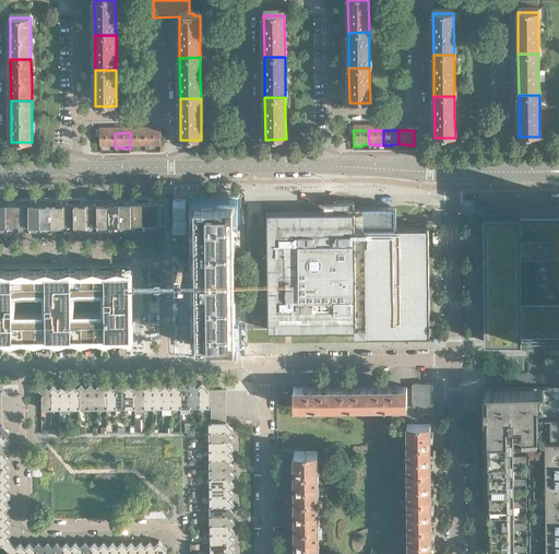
[(145,146),(145,132),(130,132),(130,149),(138,149),(138,146),(145,146)]
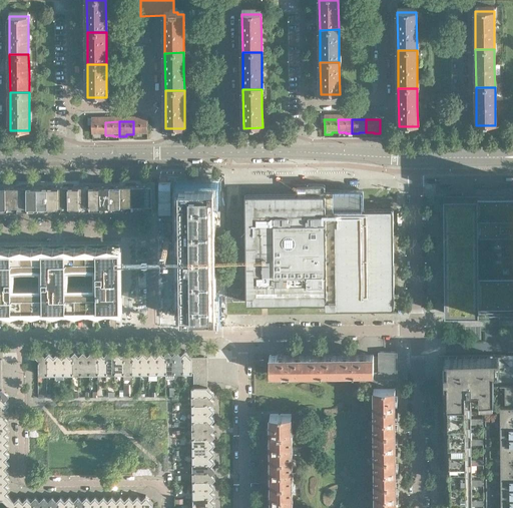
[(147,136),(147,121),(133,121),(133,134),(140,134),(140,136),(147,136)]
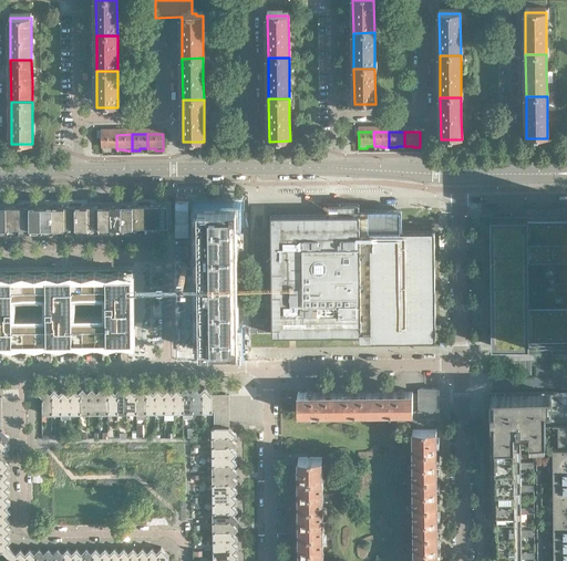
[(116,149),(116,135),(101,135),(101,143),(101,151),(109,151),(109,149),(116,149)]
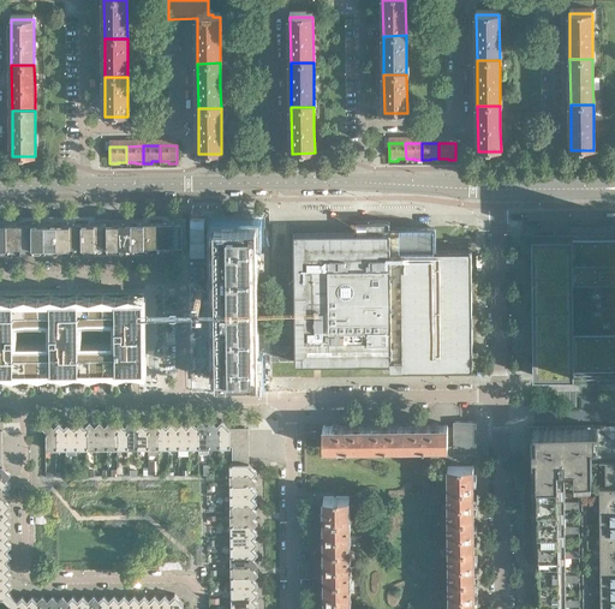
[(257,225),(216,225),(218,366),(218,381),(260,380),(257,225)]
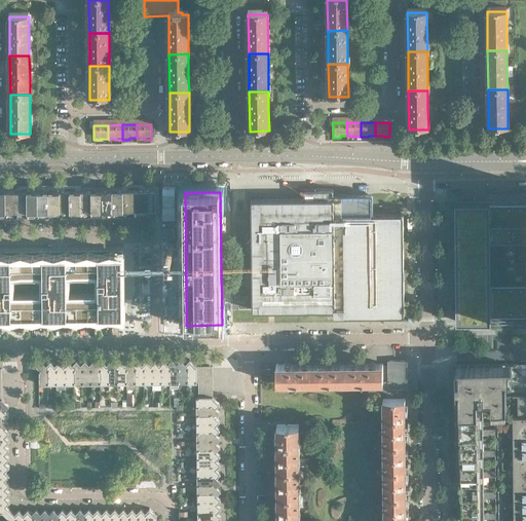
[(0,221),(156,220),(156,206),(156,193),(0,194),(0,221)]
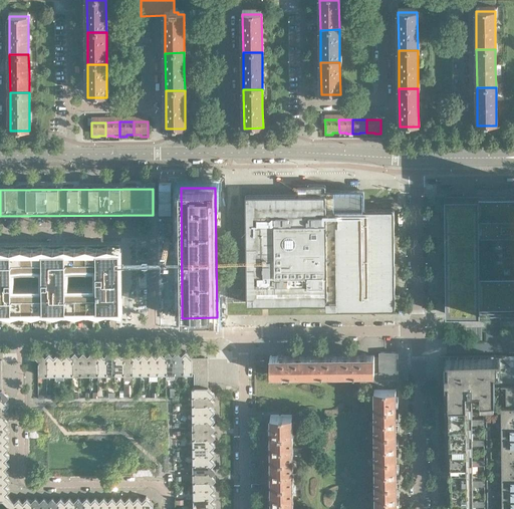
[(245,200),(245,234),(245,235),(243,238),(242,239),(242,245),(242,247),(245,249),(245,250),(246,251),(246,306),(247,307),(248,308),(317,307),(318,312),(392,312),(393,311),(394,311),(395,310),(395,309),(394,217),(394,215),(394,214),(393,214),(393,213),(392,213),(365,214),(364,213),(364,212),(363,196),(363,195),(363,194),(361,194),(326,194),(325,194),(325,193),(325,191),(325,190),(324,189),(323,189),(309,189),(308,190),(307,191),(308,198),(247,199),(246,199),(245,200)]
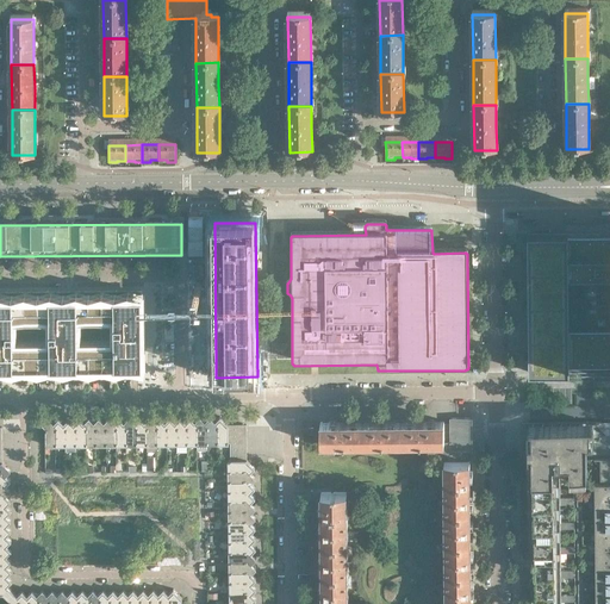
[(609,374),(609,236),(567,237),(527,238),(528,375),(568,375),(609,374)]
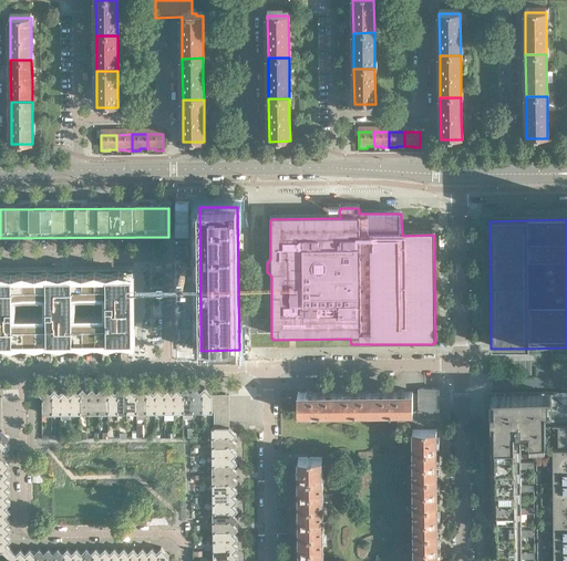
[(0,346),(133,345),(132,280),(0,281),(0,346)]
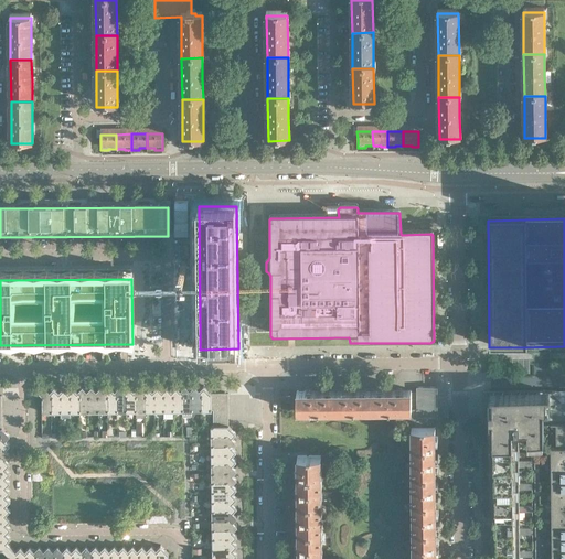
[(174,399),(171,396),(167,390),(162,396),(166,399),(166,416),(174,416),(174,399)]
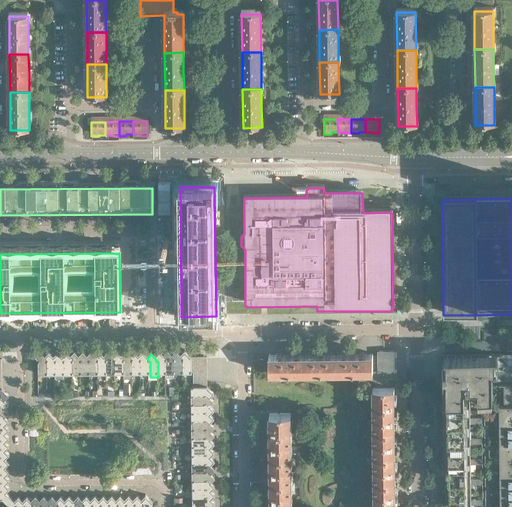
[(167,377),(167,361),(164,359),(159,354),(155,359),(158,362),(158,377),(167,377)]
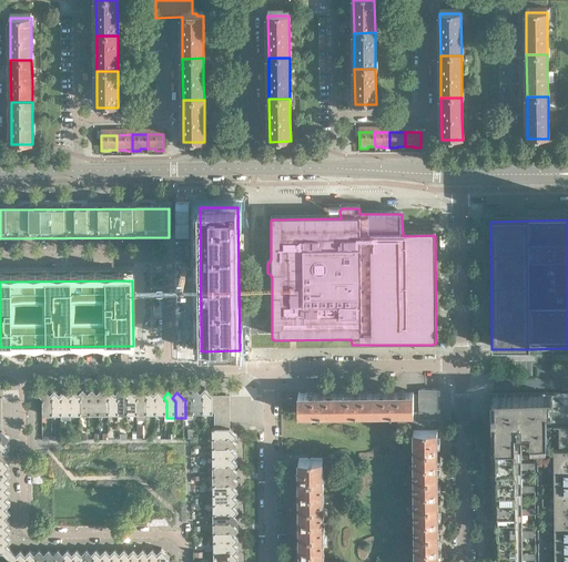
[(194,418),(194,400),(191,397),(186,392),(182,398),(185,400),(185,418),(194,418)]
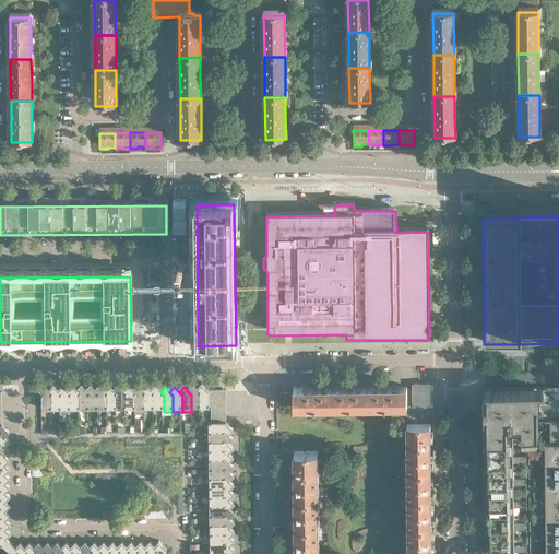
[(200,395),(197,391),(192,387),(188,391),(191,395),(191,412),(201,412),(200,395)]
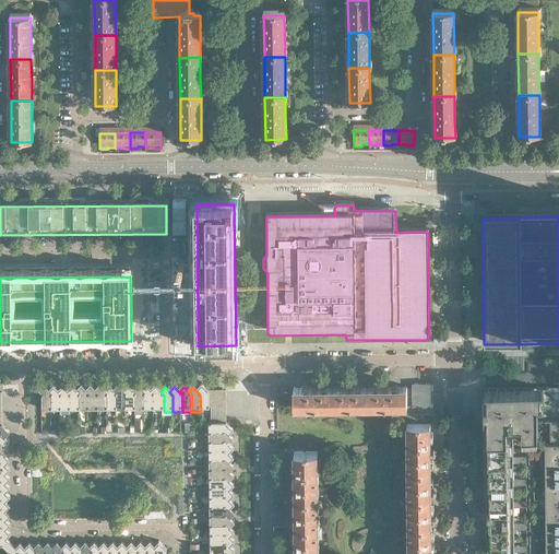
[(210,412),(210,411),(210,408),(210,401),(210,395),(202,387),(197,391),(200,395),(201,412),(210,412)]
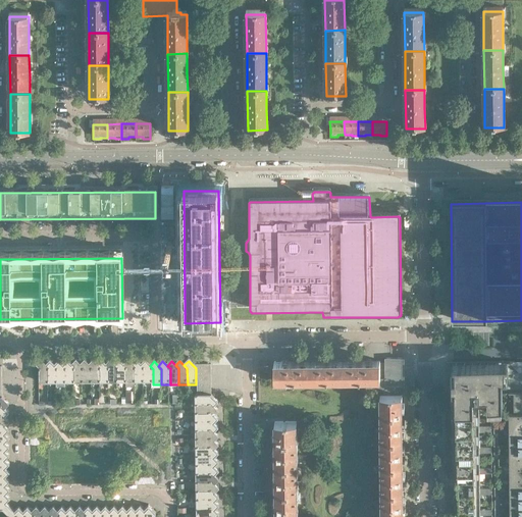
[(66,385),(66,370),(63,367),(58,362),(54,367),(57,370),(57,385),(66,385)]
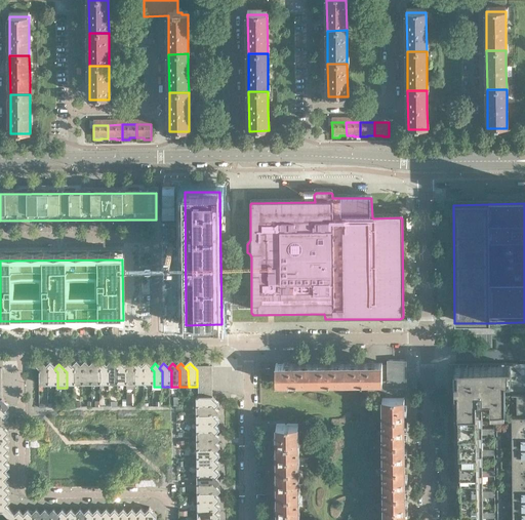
[(75,372),(72,369),(68,364),(64,369),(67,372),(67,388),(75,388),(75,372)]
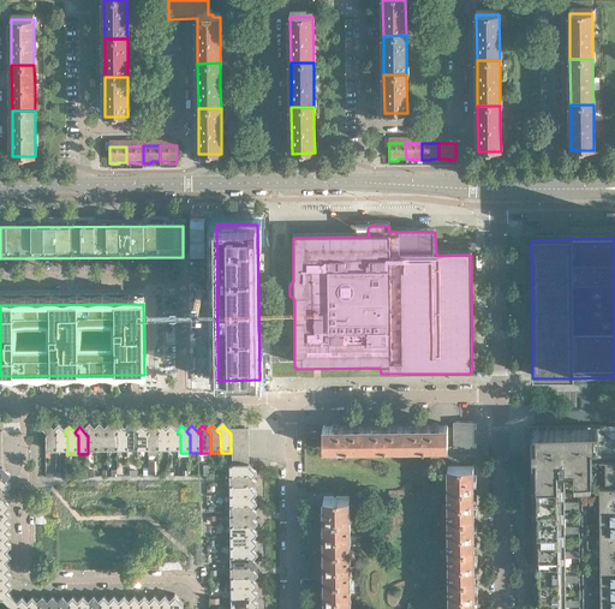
[(99,435),(95,431),(89,427),(84,433),(88,436),(88,454),(99,454),(99,435)]
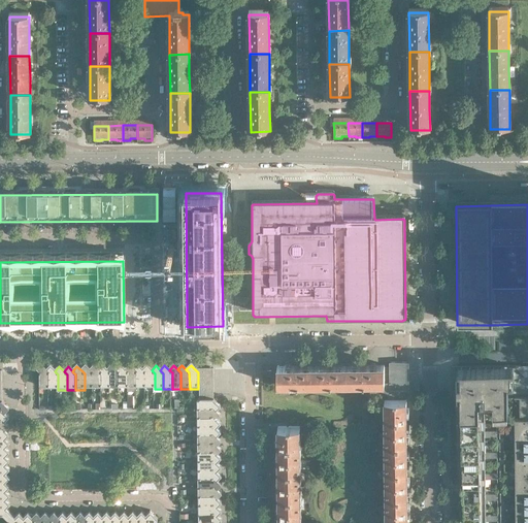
[(93,373),(90,370),(86,366),(81,370),(85,373),(85,390),(93,390),(93,373)]
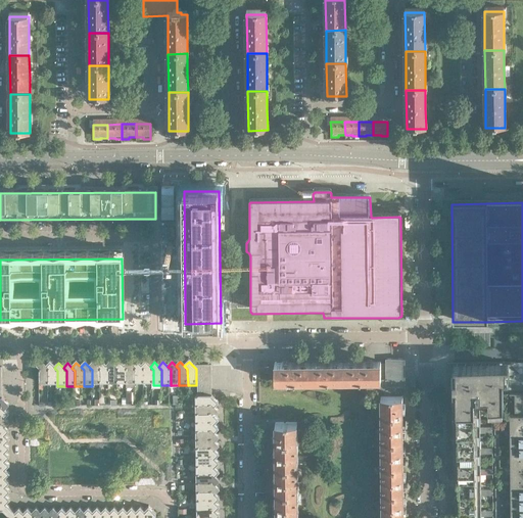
[(101,370),(97,367),(93,363),(89,367),(92,370),(92,386),(92,392),(94,392),(94,386),(101,386),(101,370)]
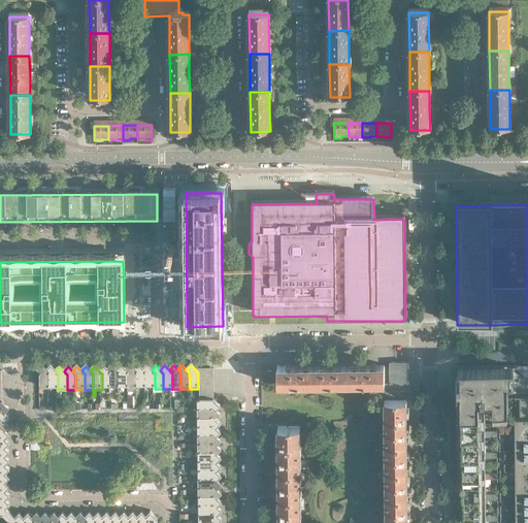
[(110,390),(110,373),(107,370),(103,366),(98,370),(102,373),(102,390),(110,390)]
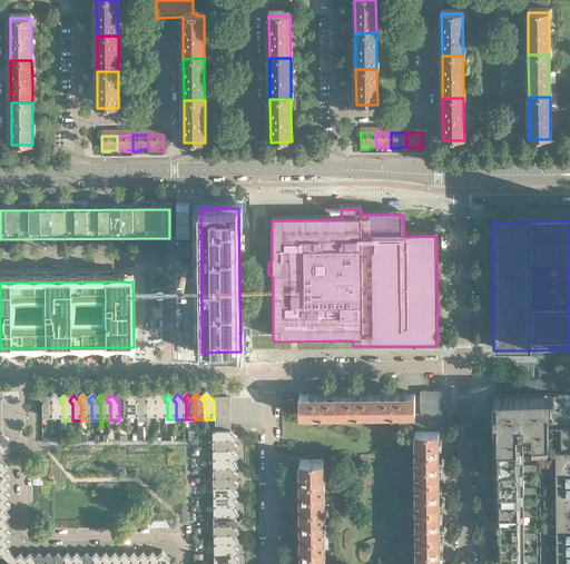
[(128,403),(125,399),(120,395),(116,399),(119,403),(119,421),(129,419),(128,403)]
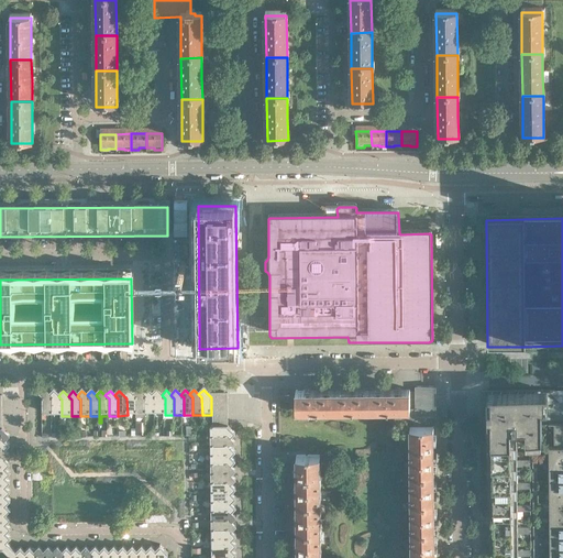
[(138,415),(136,398),(133,395),(129,391),(123,395),(127,398),(128,415),(138,415)]
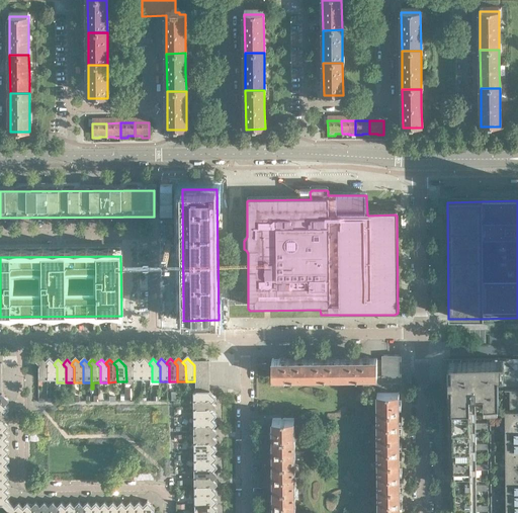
[(135,381),(135,366),(132,363),(126,359),(122,363),(125,366),(126,381),(135,381)]
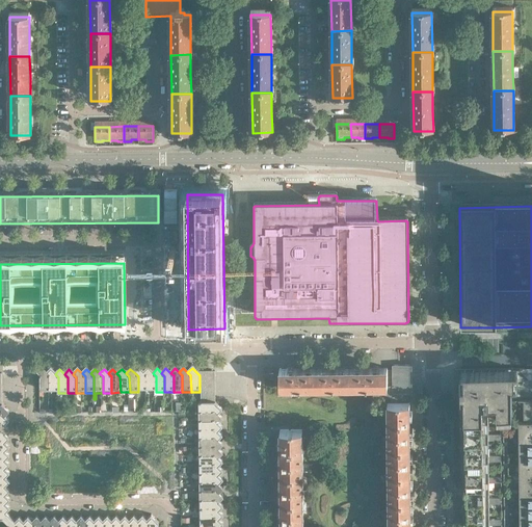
[(147,392),(147,376),(143,373),(139,369),(135,373),(138,376),(138,392),(147,392)]
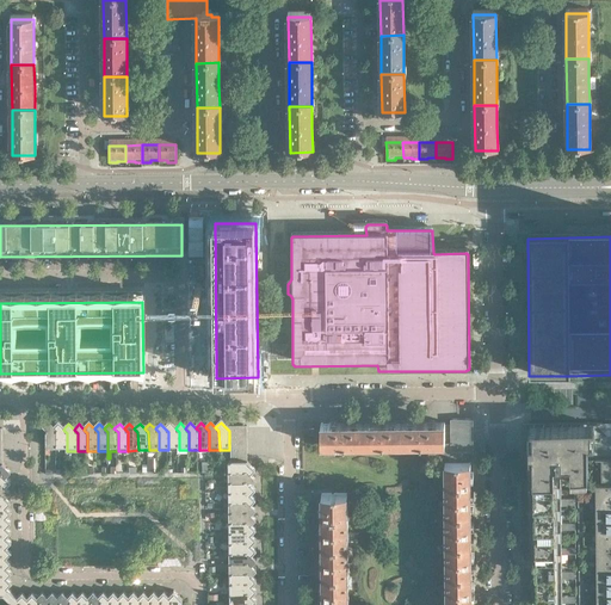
[(179,432),(176,428),(170,424),(165,428),(168,432),(168,450),(179,450),(179,432)]
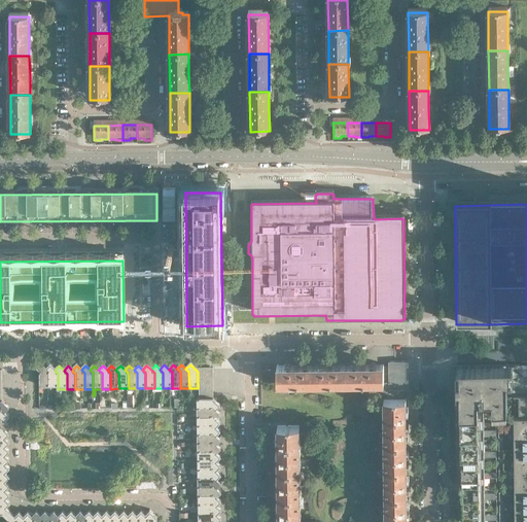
[(408,393),(408,366),(389,367),(389,371),(389,387),(389,393),(403,393),(408,393)]
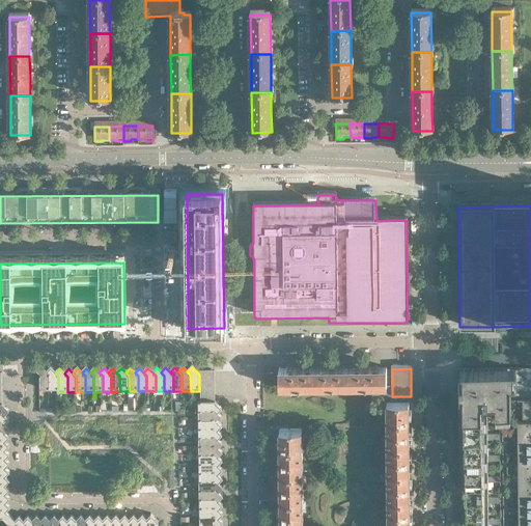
[(50,392),(50,377),(47,374),(43,369),(37,374),(39,377),(40,392),(50,392)]
